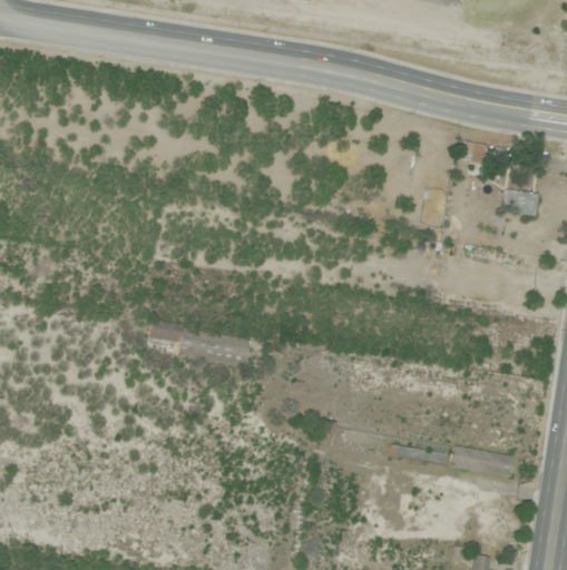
[(481,145),(466,144),(465,160),(481,161),(481,145)]
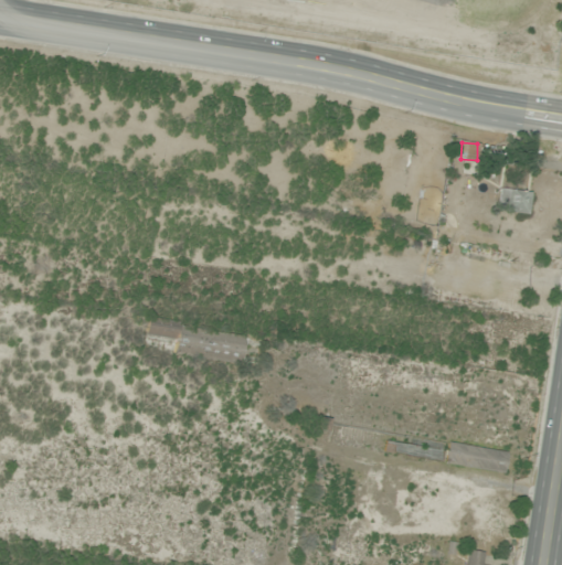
[(502,211),(532,214),(534,192),(505,189),(502,211)]
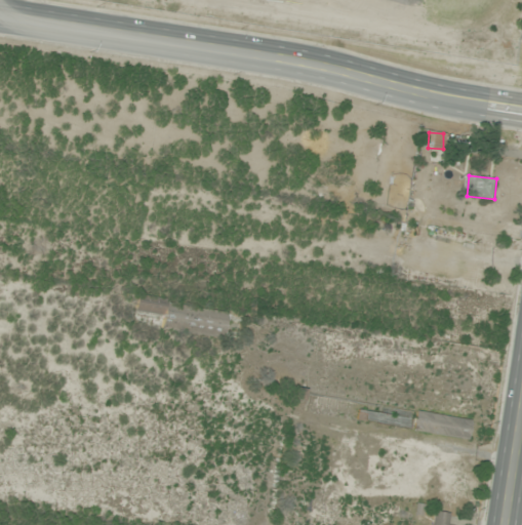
[(164,330),(227,339),(231,312),(141,296),(138,313),(166,318),(164,330)]
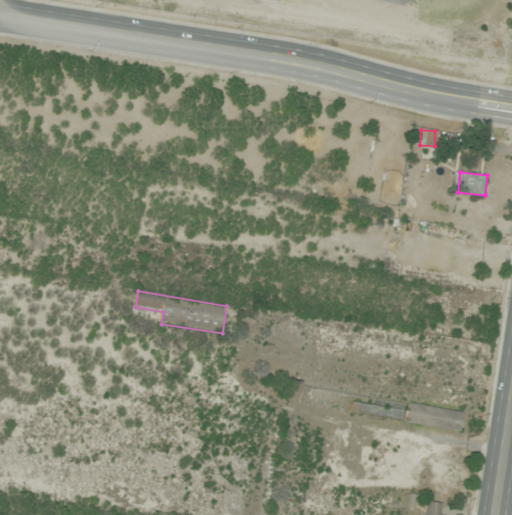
[(465,411),(410,404),(407,422),(462,431),(465,411)]
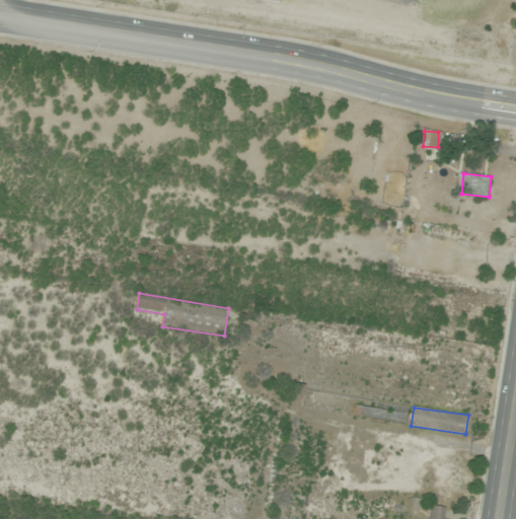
[(326,517),(328,500),(313,499),(312,516),(326,517)]
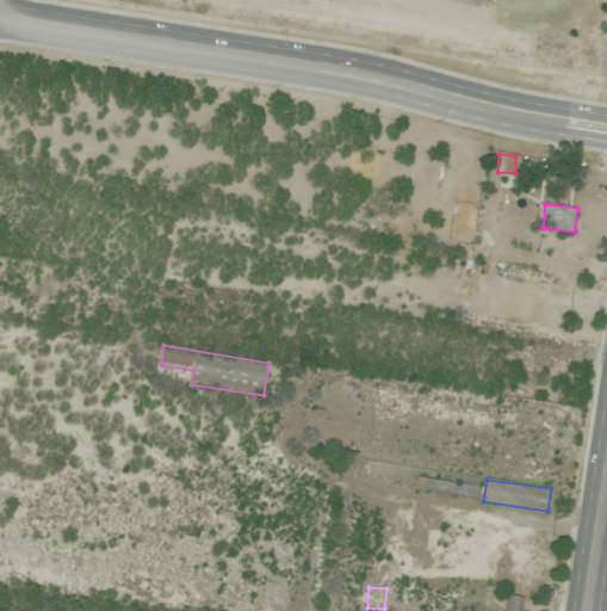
[(505,610),(531,610),(524,610),(526,598),(508,596),(505,610)]
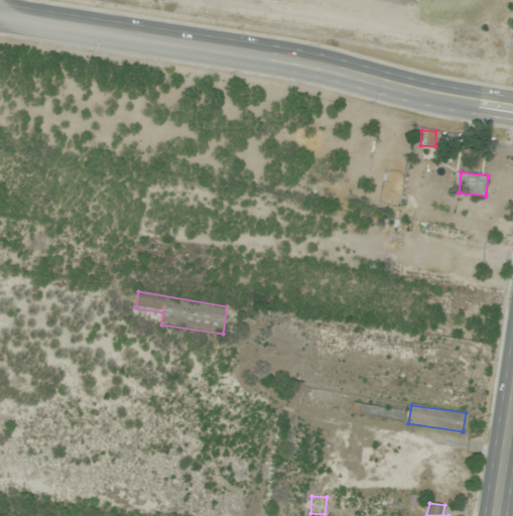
All buildings are outlined.
